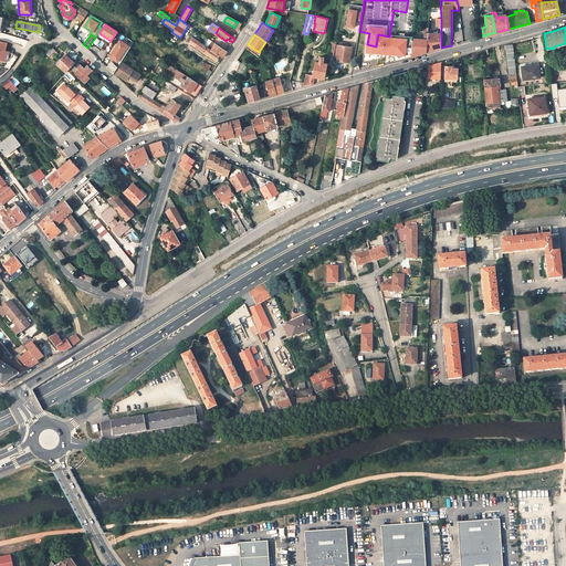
[(441,48),(441,35),(426,34),(426,40),(426,52),(433,50),(441,48)]
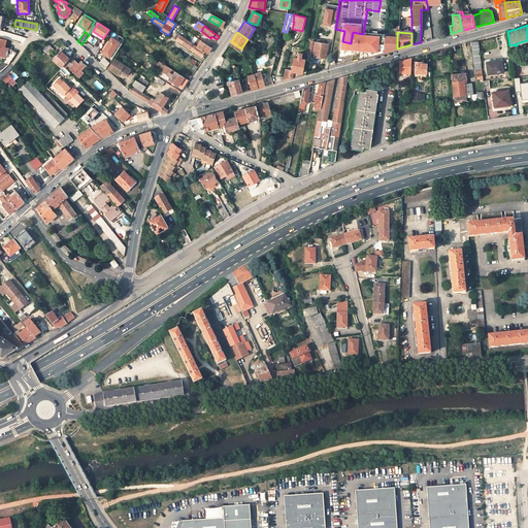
[(112,35),(102,53),(113,59),(123,41),(112,35)]
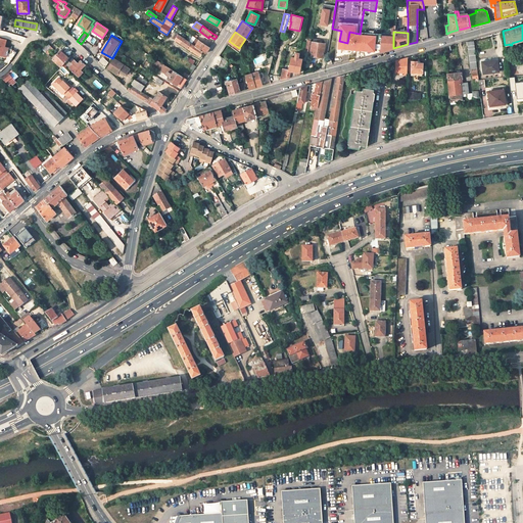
[(178,35),(175,40),(186,47),(189,43),(178,35)]
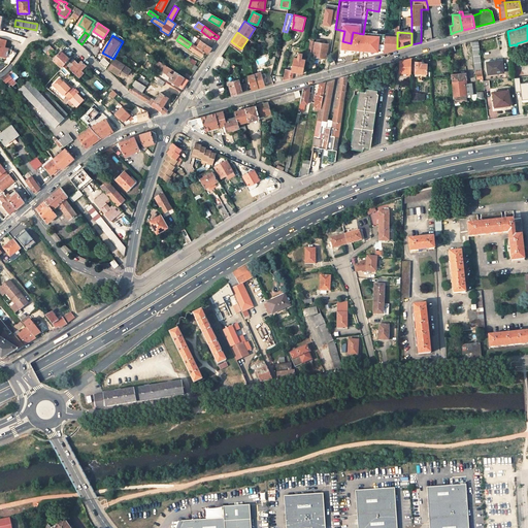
[(397,48),(397,37),(385,36),(383,53),(390,51),(397,48)]
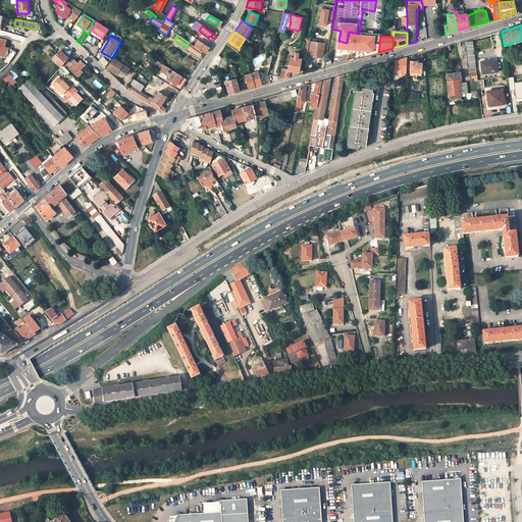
[(196,39),(192,44),(202,51),(205,53),(206,50),(208,47),(203,43),(196,39)]
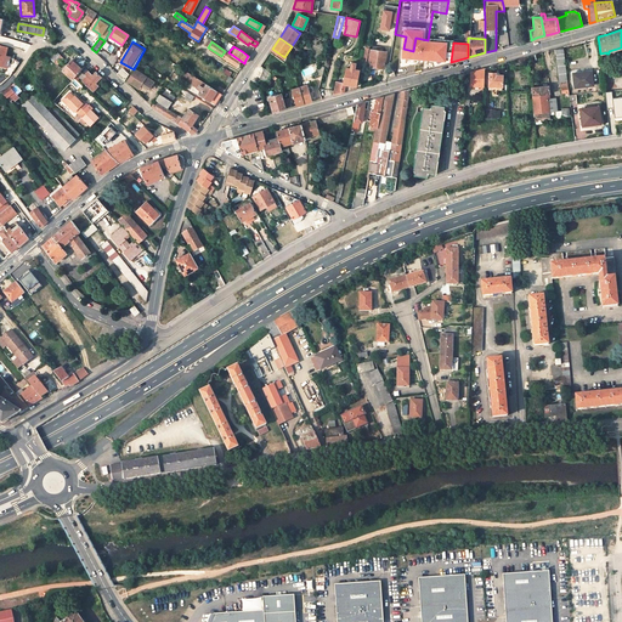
[(386,52),(371,49),(368,66),(383,69),(386,52)]
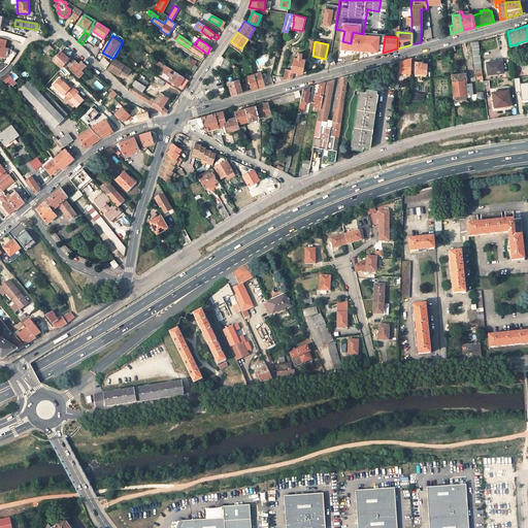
[(482,69),(479,41),(471,42),(475,70),(482,69)]
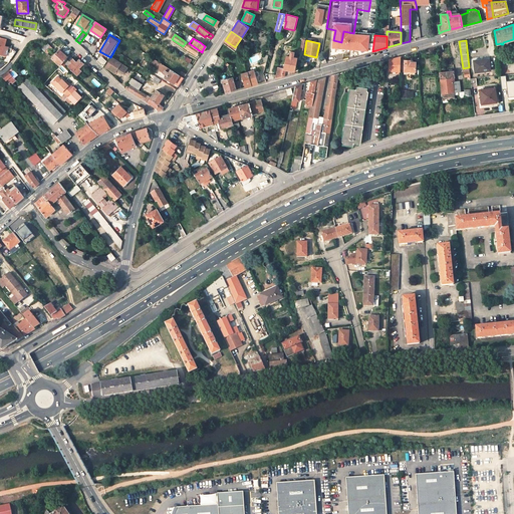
[(183,46),(189,51),(195,55),(199,50),(189,43),(186,42),(183,46)]
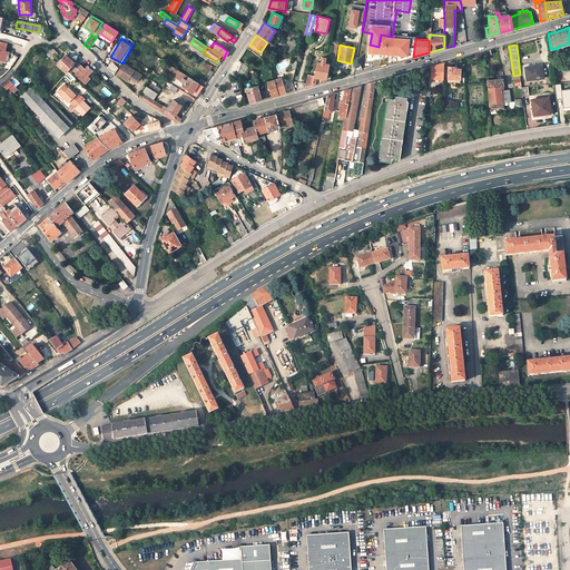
[(58,53),(51,48),(46,53),(51,60),(58,53)]
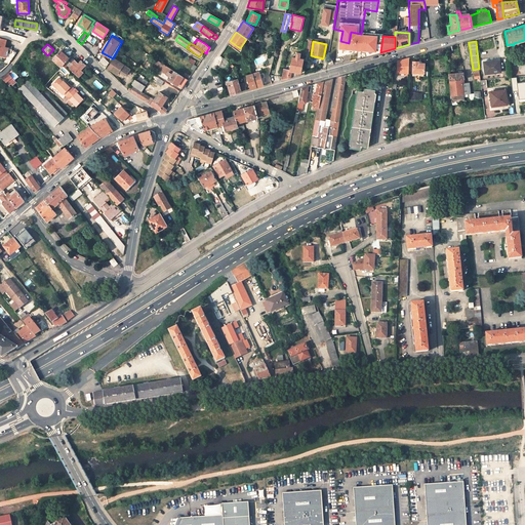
[(295,55),(296,52),(297,47),(289,46),(287,54),(295,55)]
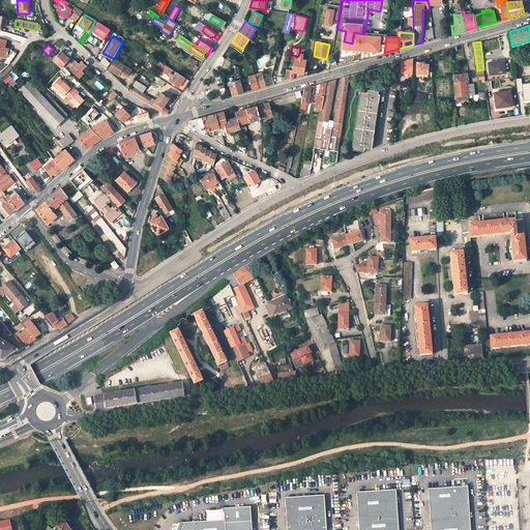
[(7,64),(12,57),(15,53),(10,50),(6,56),(2,63),(7,64)]
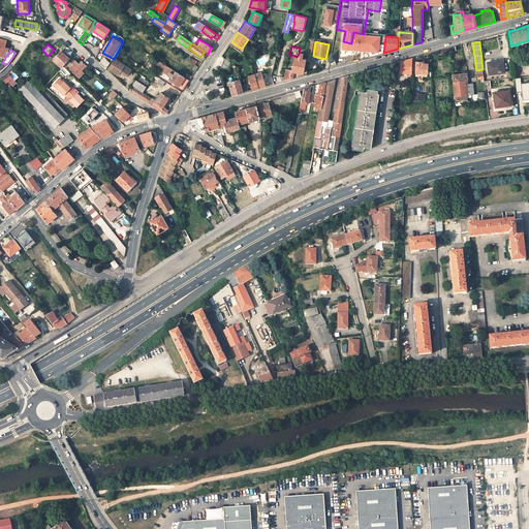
[(61,68),(65,64),(69,59),(61,52),(53,60),(61,68)]
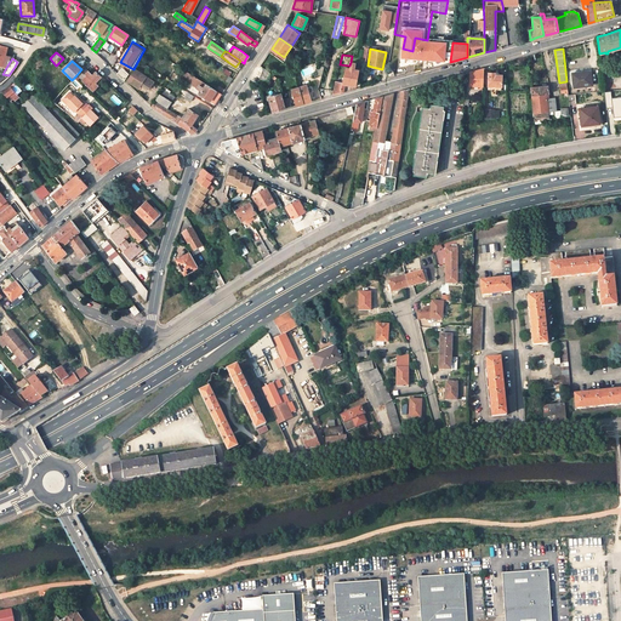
[(351,62),(349,66),(348,68),(345,67),(341,83),(340,93),(343,92),(343,84),(354,86),(358,69),(353,69),(354,63),(351,62)]
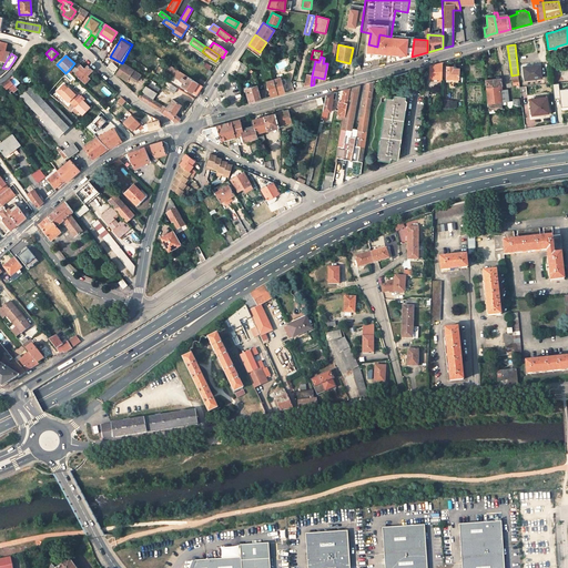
[(107,68),(114,73),(120,67),(112,61),(107,68)]
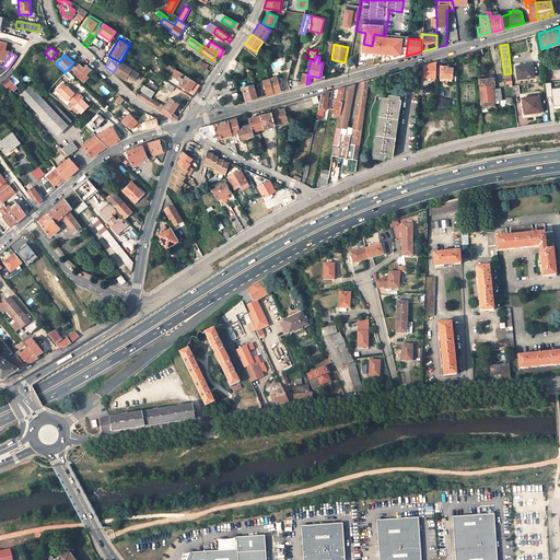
[(83,68),(76,61),(73,62),(69,68),(83,82),(88,78),(85,76),(91,70),(86,65),(83,68)]
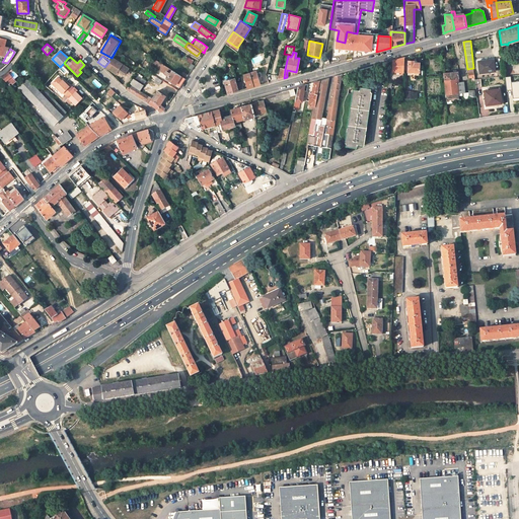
[(225,62),(220,57),(215,69),(221,72),(225,62)]
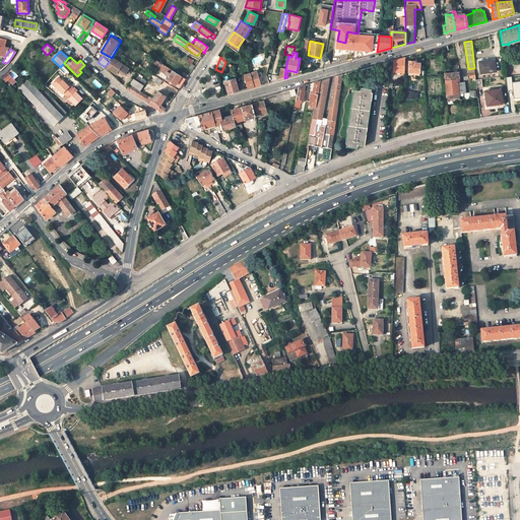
[(399,59),(394,60),(393,72),(404,72),(405,57),(399,59)]
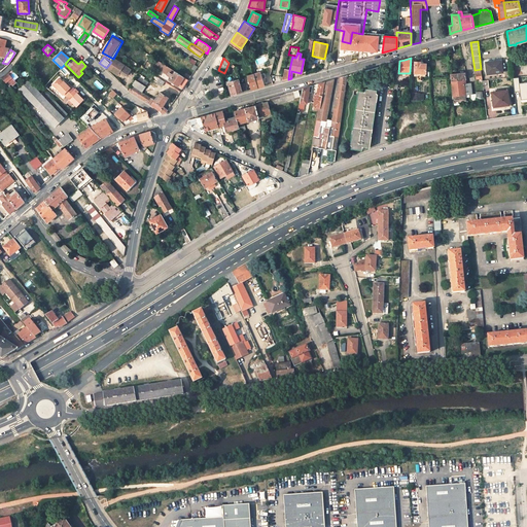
[(130,69),(114,59),(108,69),(117,75),(119,71),(126,75),(130,69)]
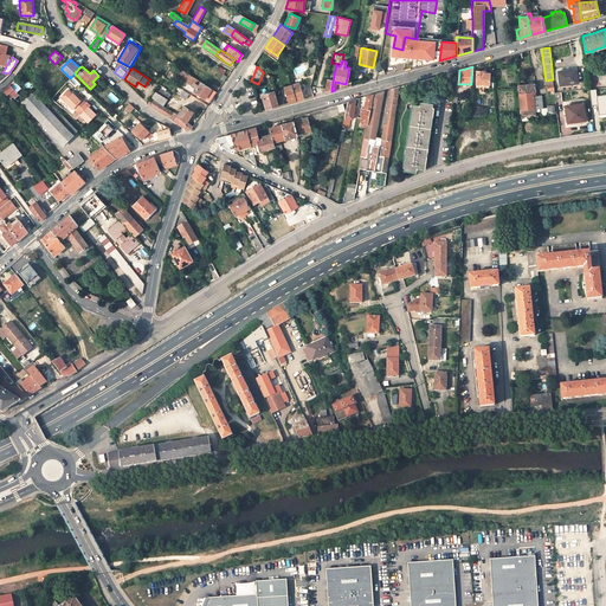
[(195,83),(197,81),(179,69),(178,71),(184,76),(181,79),(188,83),(191,79),(195,83)]
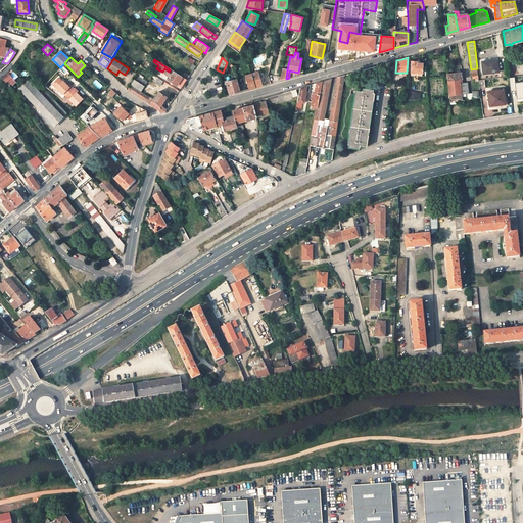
[(411,73),(418,73),(422,73),(423,63),(417,62),(417,61),(411,61),(411,73)]
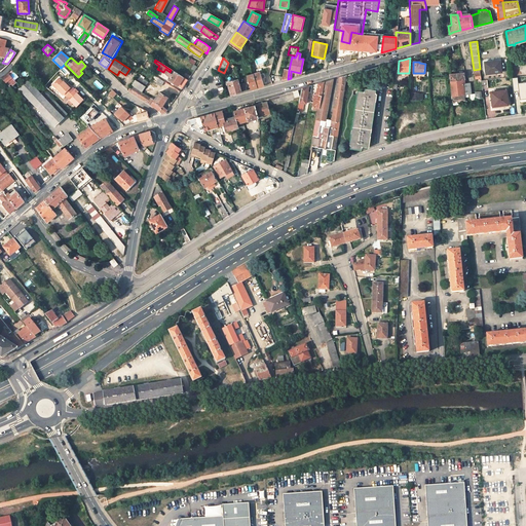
[(492,63),(491,63),(485,64),(486,74),(500,72),(500,63),(492,64),(492,63)]
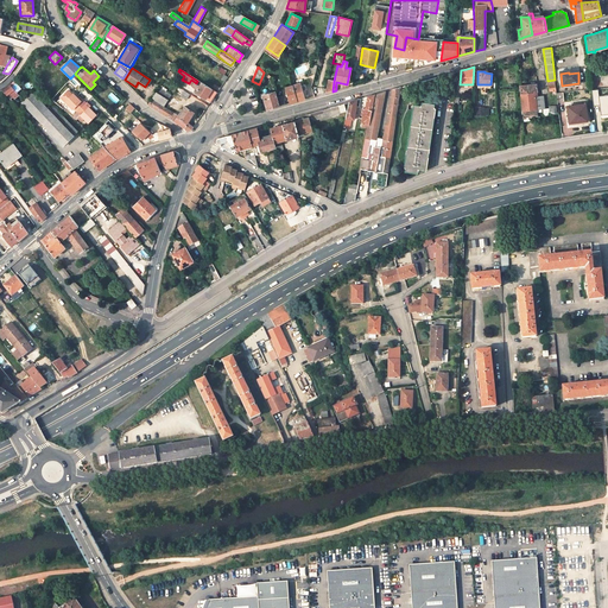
[(21,89),(17,83),(14,81),(2,90),(10,99),(21,89)]
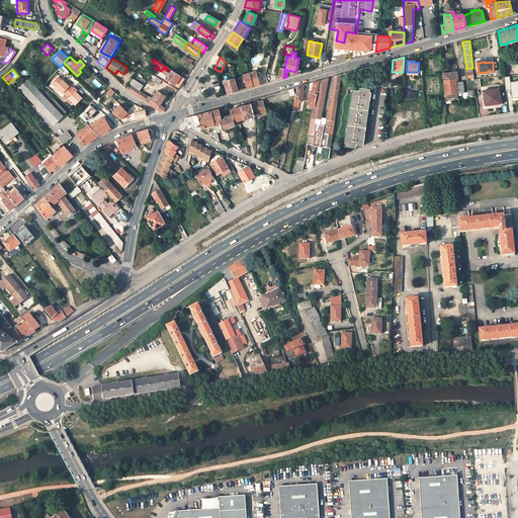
[(177,81),(180,76),(178,75),(172,71),(166,79),(179,87),(180,86),(182,84),(177,81)]
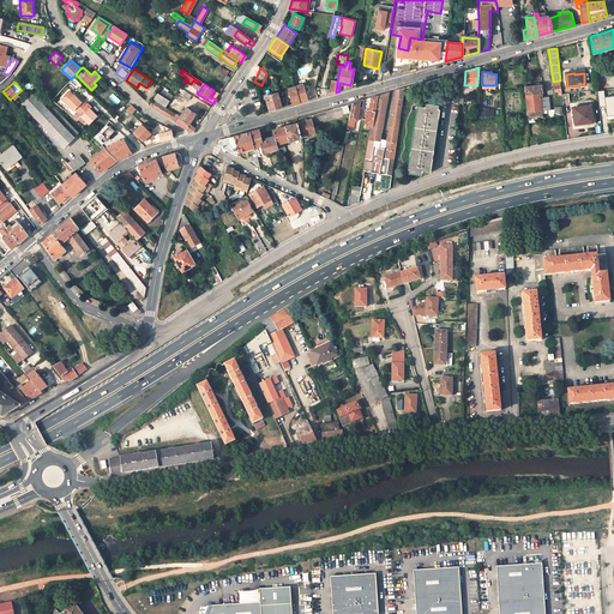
[(302,85),(296,86),(301,102),(307,100),(302,85)]
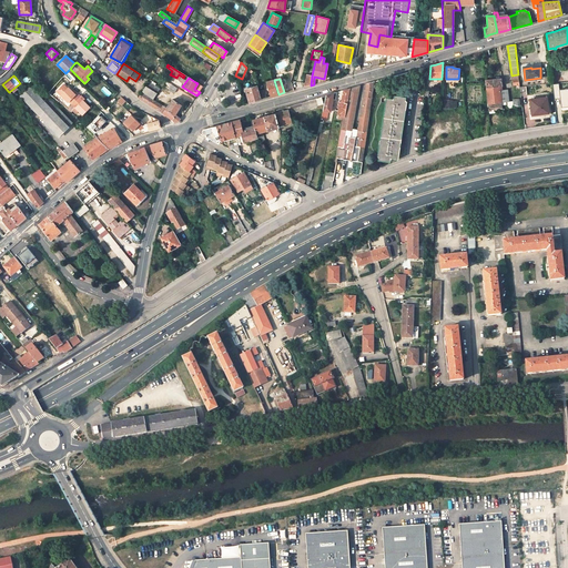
[(485,80),(488,104),(501,102),(508,101),(507,89),(500,90),(499,87),(501,85),(500,79),(485,80)]
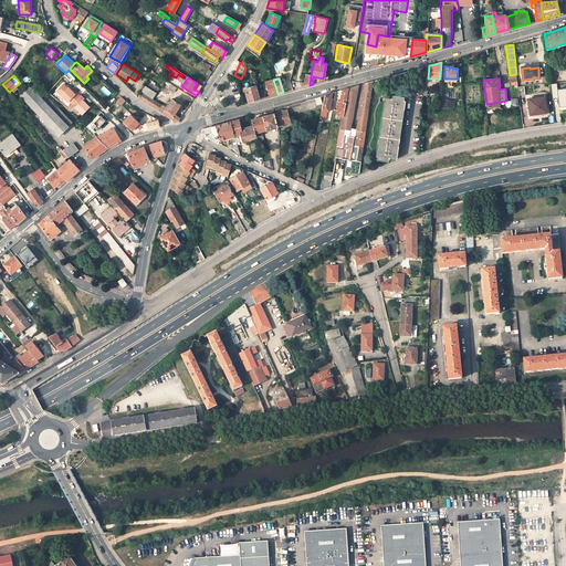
[(271,95),(278,94),(273,80),(266,82),(271,95)]
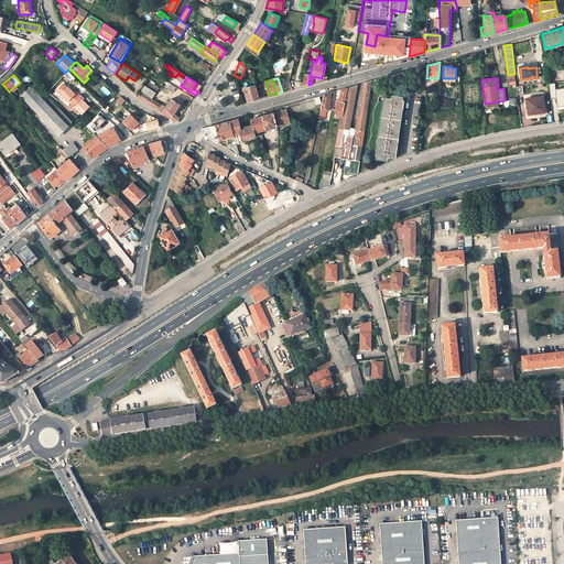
[(356,85),(347,87),(342,116),(334,156),(359,161),(371,80),(364,83),(362,91),(361,91),(354,138),(347,137),(356,85)]
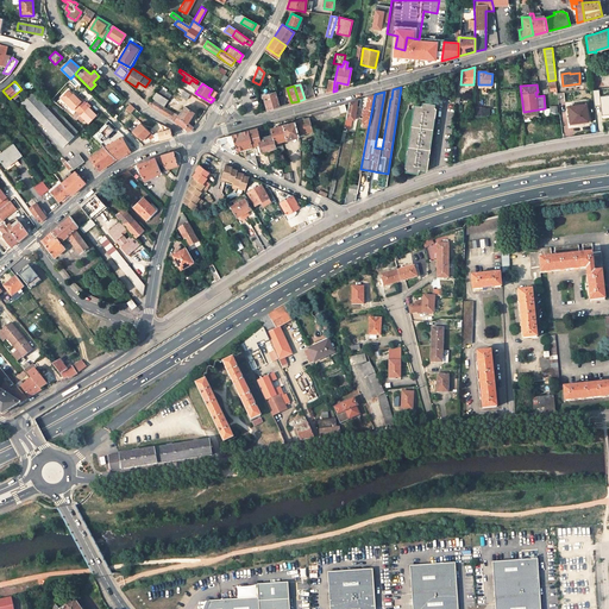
[(190,131),(193,127),(187,124),(195,110),(190,106),(188,110),(184,107),(177,117),(163,107),(170,95),(158,88),(148,105),(189,131),(190,131)]
